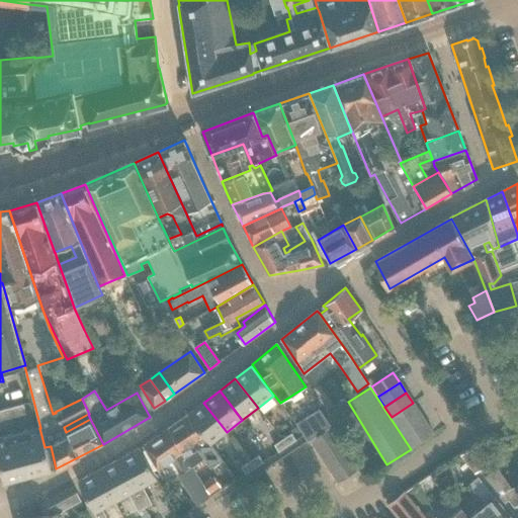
[(187,415),(208,441),(210,444),(211,444),(227,432),(203,403),(187,415)]
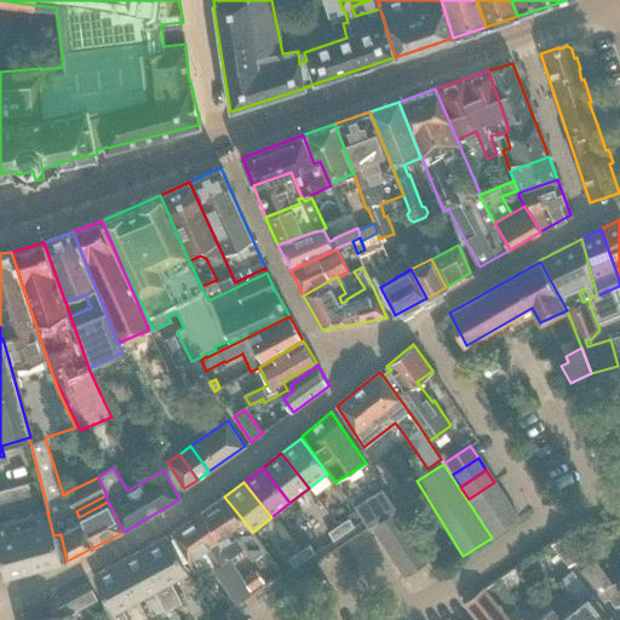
[(477,512),(503,494),(494,482),(469,499),(477,512)]
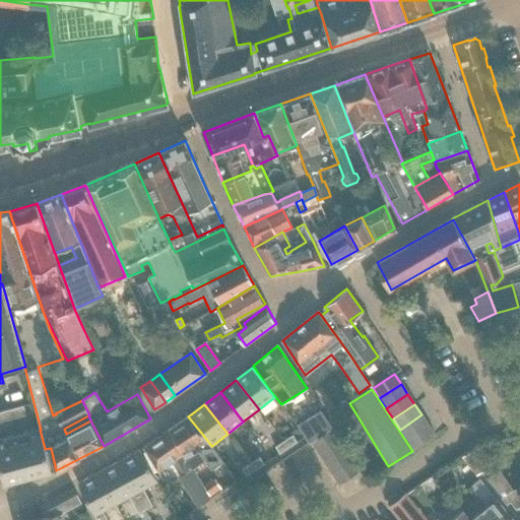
[(14,408),(16,417),(25,415),(23,406),(14,408)]
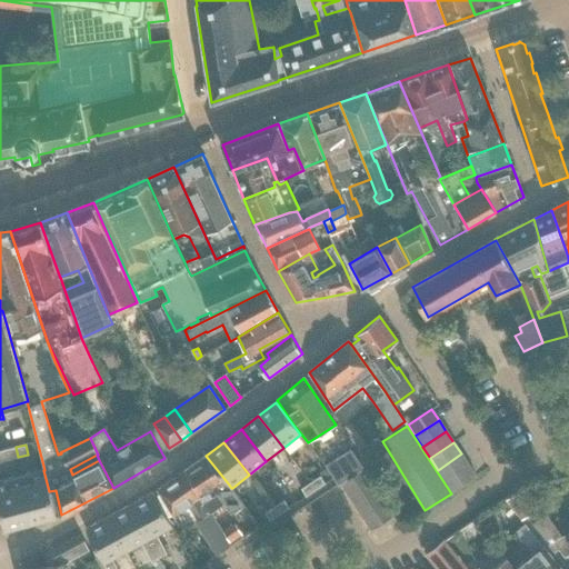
[(8,460),(18,457),(16,447),(6,450),(8,460)]
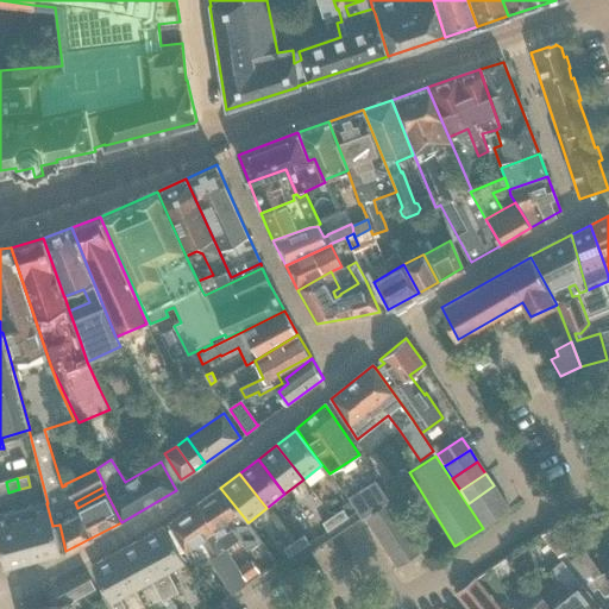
[(375,481),(359,491),(365,501),(372,512),(389,501),(382,491),(375,481)]
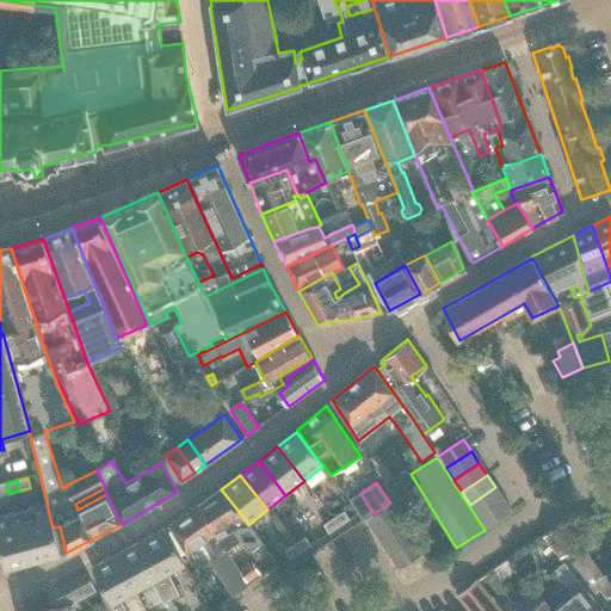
[(477,517),(503,499),(495,487),(470,505),(477,517)]
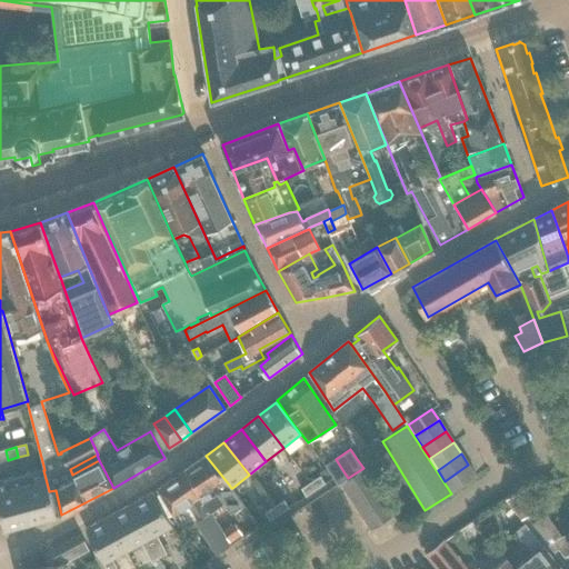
[(231,488),(229,485),(227,486),(222,480),(219,482),(203,459),(183,472),(210,512),(223,503),(232,513),(246,506),(232,488),(231,488)]
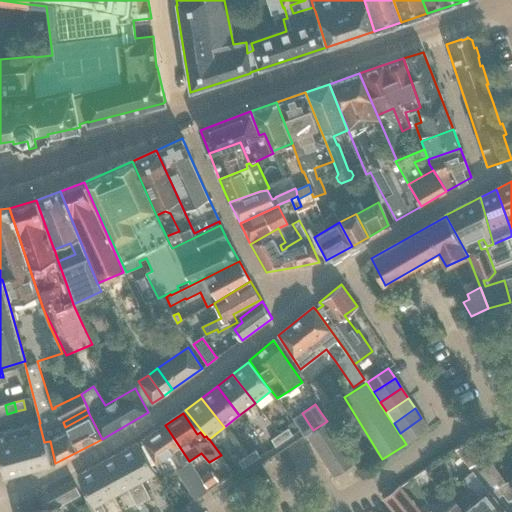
[(428,429),(421,418),(400,433),(407,443),(428,429)]
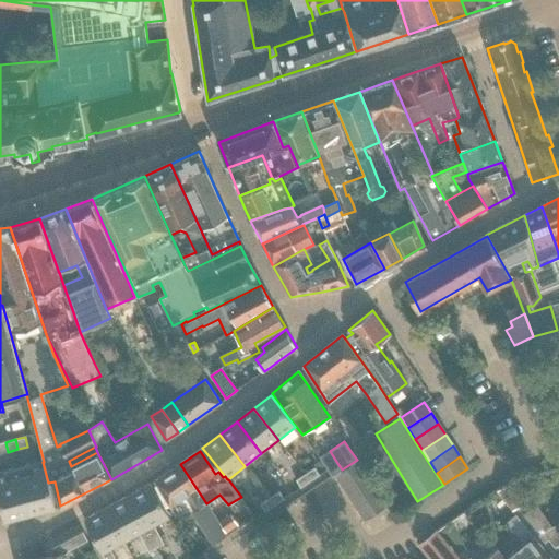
[(357,460),(342,470),(334,475),(342,486),(365,471),(357,460)]
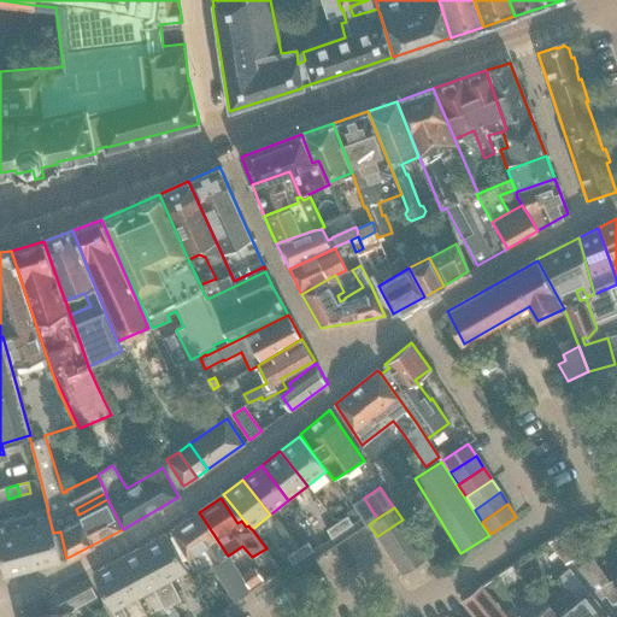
[(53,533),(47,510),(19,517),(33,568),(60,560),(53,533)]
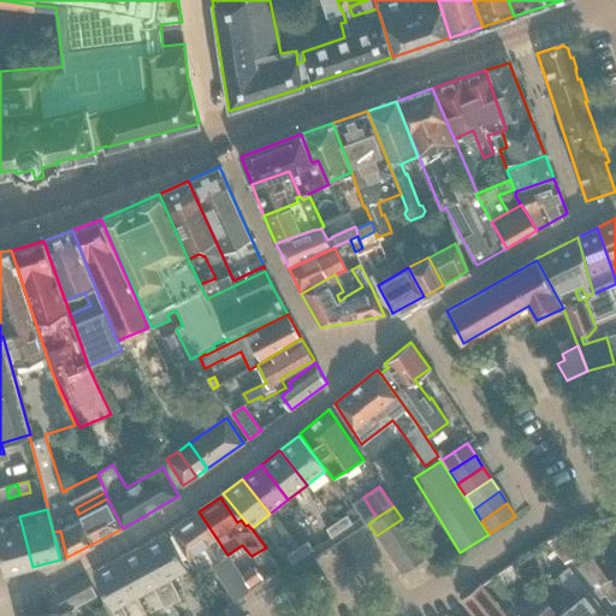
[(227,555),(199,511),(171,531),(188,556),(206,545),(217,562),(211,566),(227,591),(224,593),(229,603),(250,588),(249,586),(227,555)]
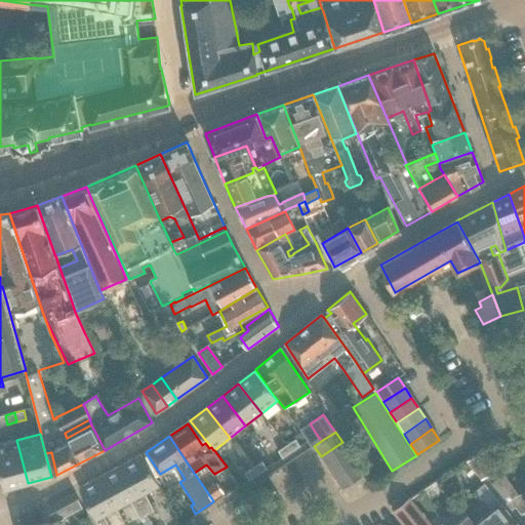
[(0,476),(3,489),(28,483),(16,440),(0,444),(0,476)]
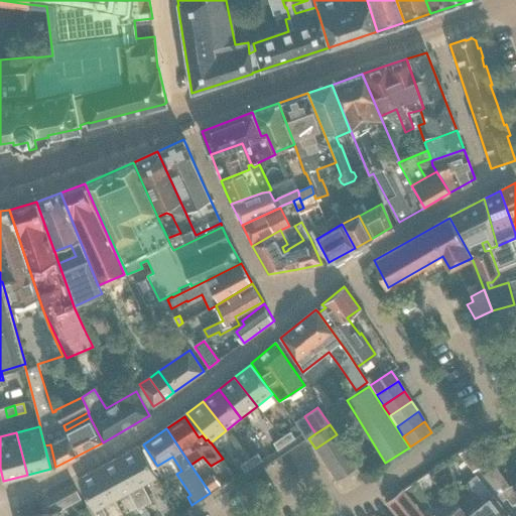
[(282,438),(286,444),(294,439),(290,432),(282,438)]
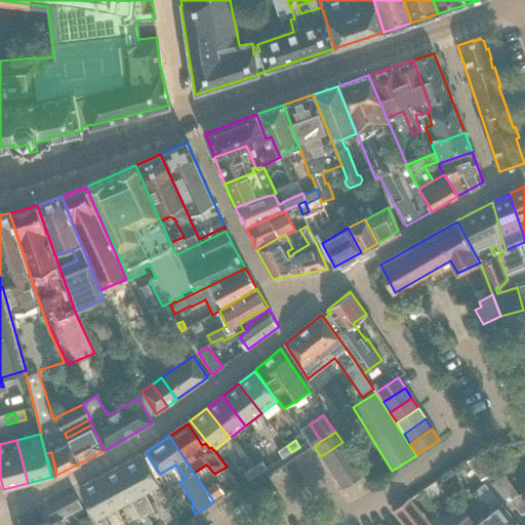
[(328,467),(350,452),(342,442),(321,456),(328,467)]
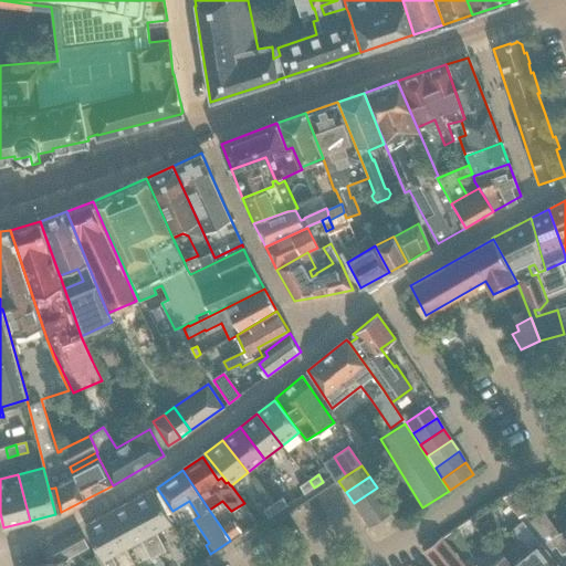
[(305,494),(314,488),(310,481),(300,488),(305,494)]
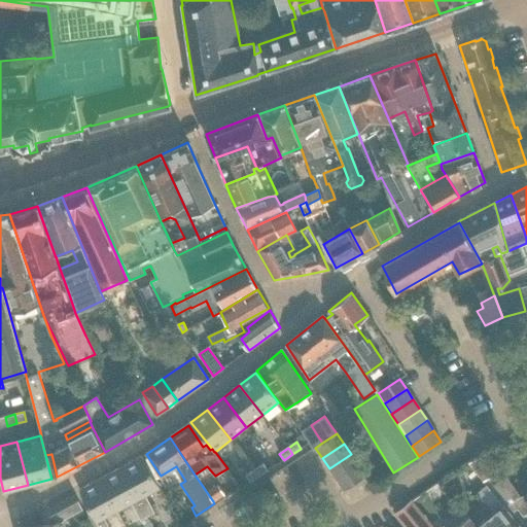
[(470,462),(483,481),(498,469),(486,451),(470,462)]
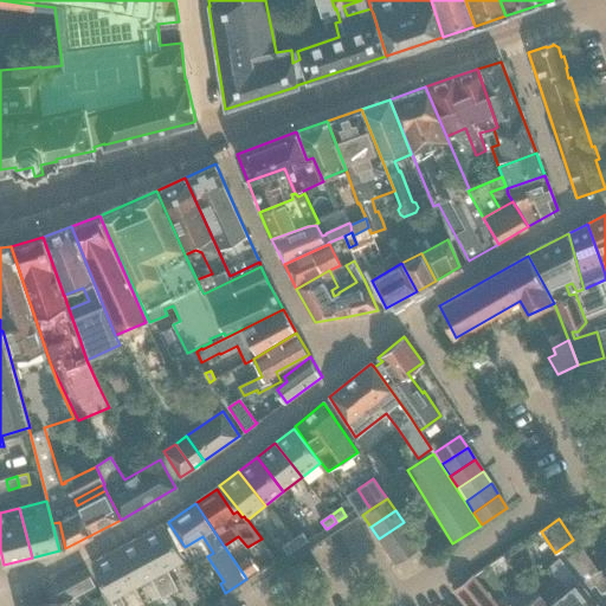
[(387,552),(412,535),(404,522),(379,539),(387,552)]
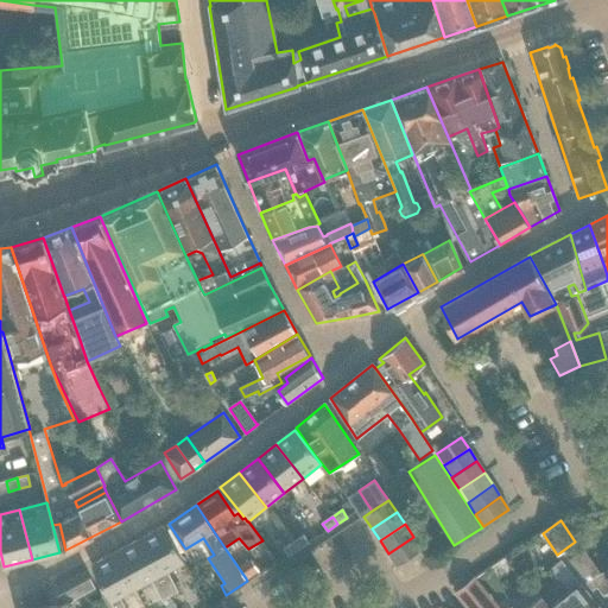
[(165,526),(140,539),(171,596),(179,593),(169,572),(185,564),(165,526)]
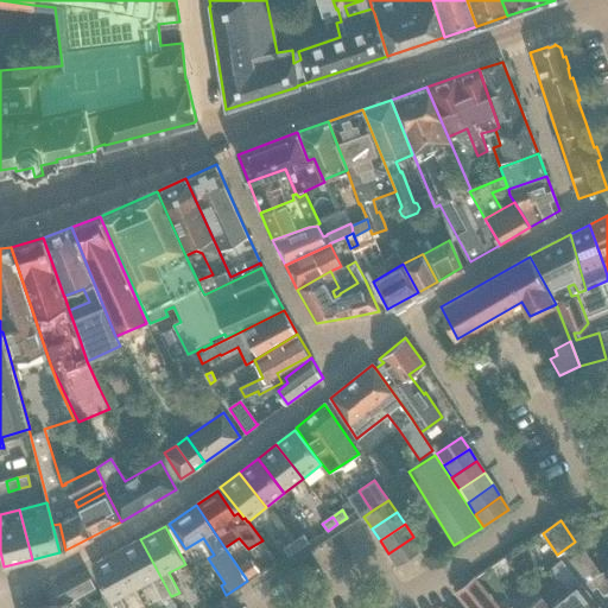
[(295,543),(301,550),(311,543),(305,536),(295,543)]
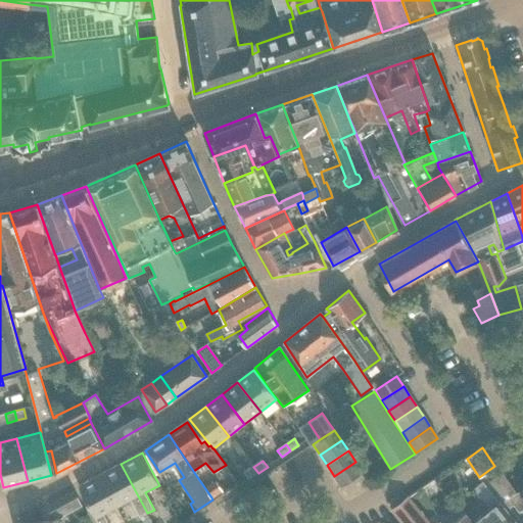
[(363,471),(355,462),(334,476),(341,486),(363,471)]
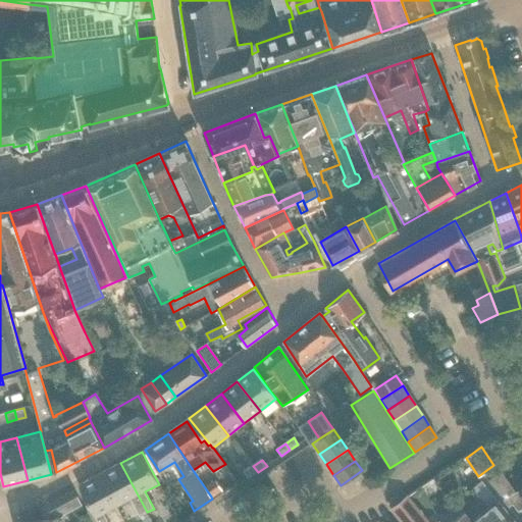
[(147,512),(120,463),(100,474),(117,506),(131,500),(140,516),(147,512)]
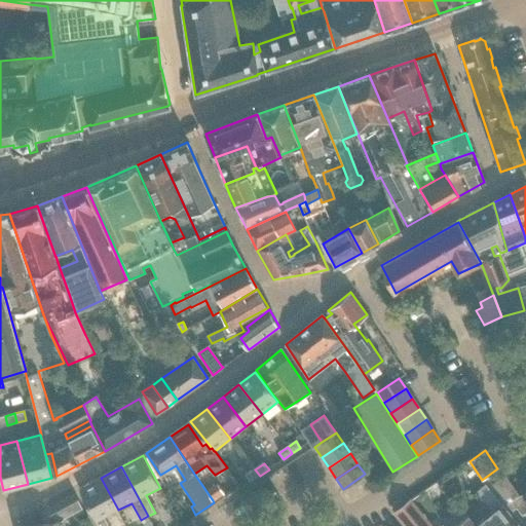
[(251,482),(260,476),(255,470),(246,476),(251,482)]
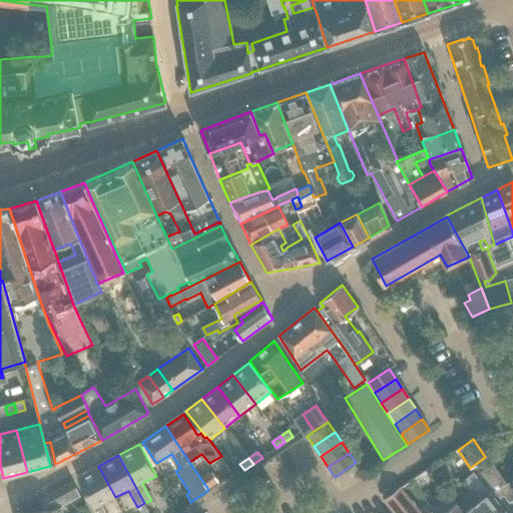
[(512,481),(508,484),(492,463),(481,473),(501,496),(503,494),(510,501),(512,499),(512,481)]
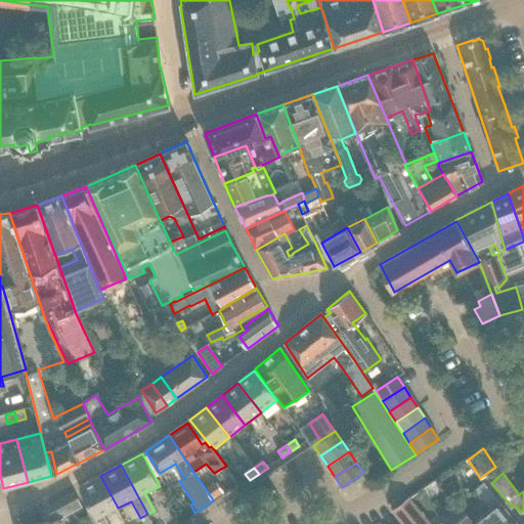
[(118,508),(100,476),(79,487),(98,523),(110,523),(105,515),(118,508)]
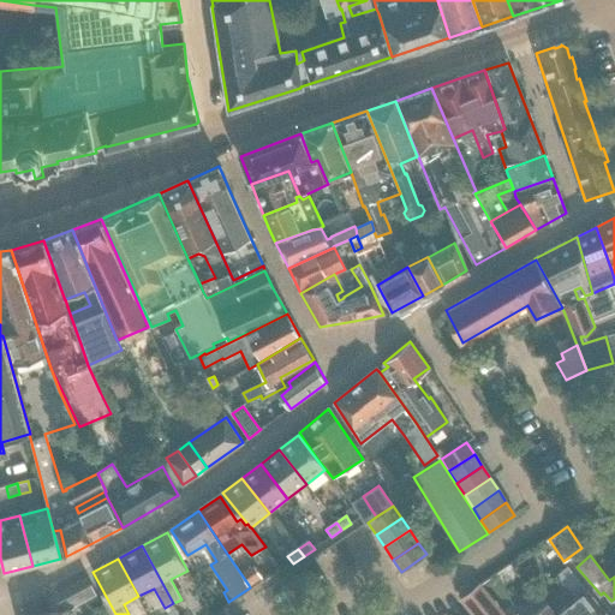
[(242,573),(249,585),(261,577),(252,565),(242,573)]
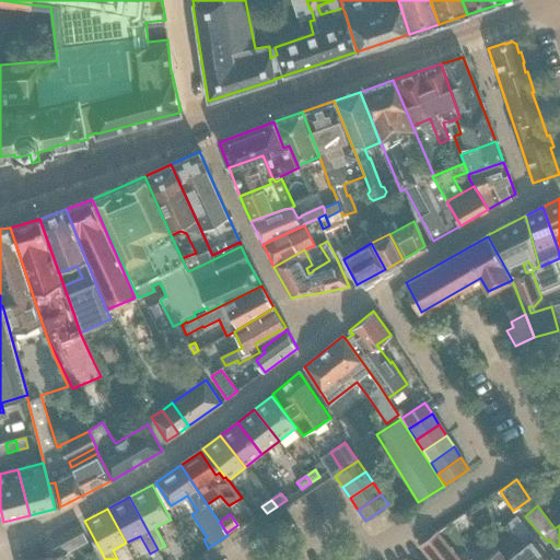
[(525,547),(510,559),(552,559),(517,517),(509,525),(525,547)]
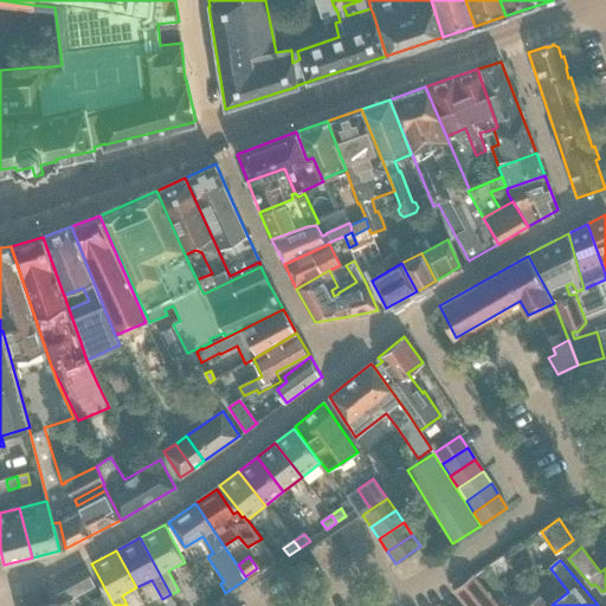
[(39,605),(76,605),(75,599),(96,587),(88,569),(49,590),(52,603),(39,605)]
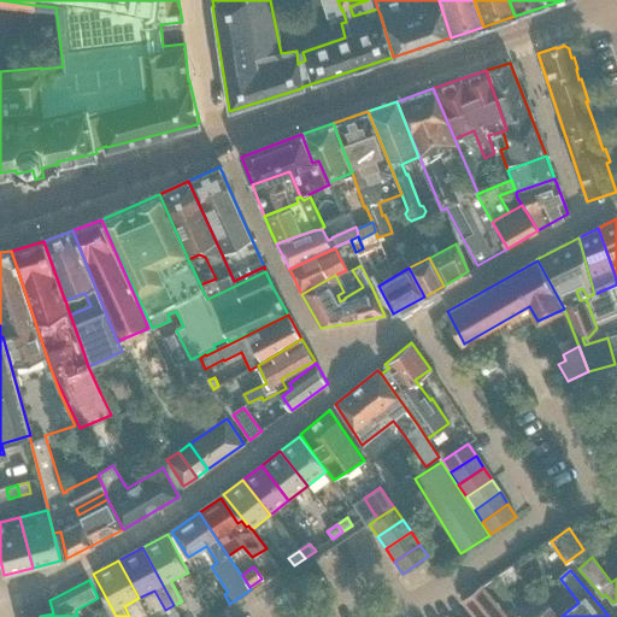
[(499,616),(477,591),(462,603),(474,616),(499,616)]
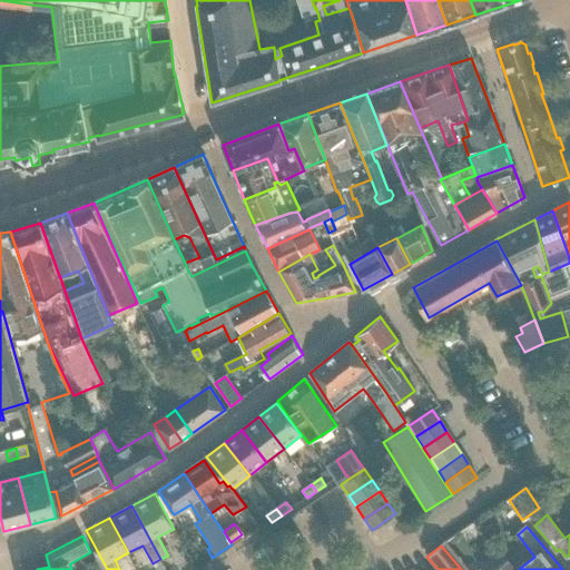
[(519,569),(509,558),(494,569),(519,569)]
